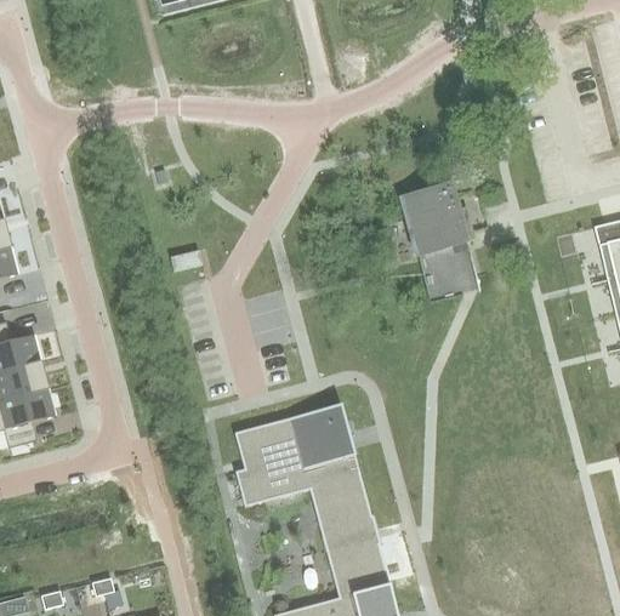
[(161,13),(176,10),(174,0),(159,4),(161,13)]
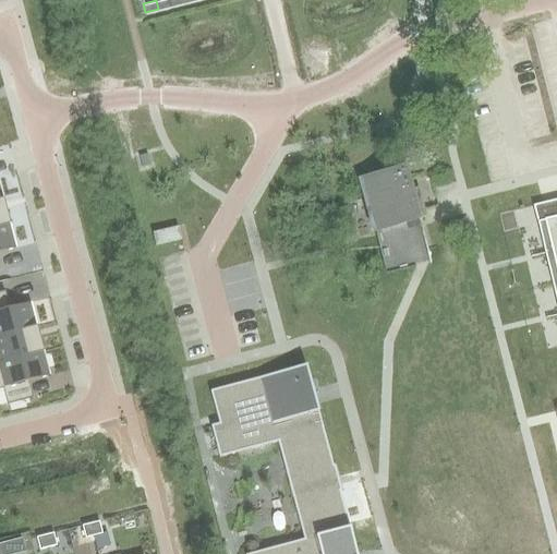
[(158,9),(171,5),(170,0),(156,0),(158,9)]
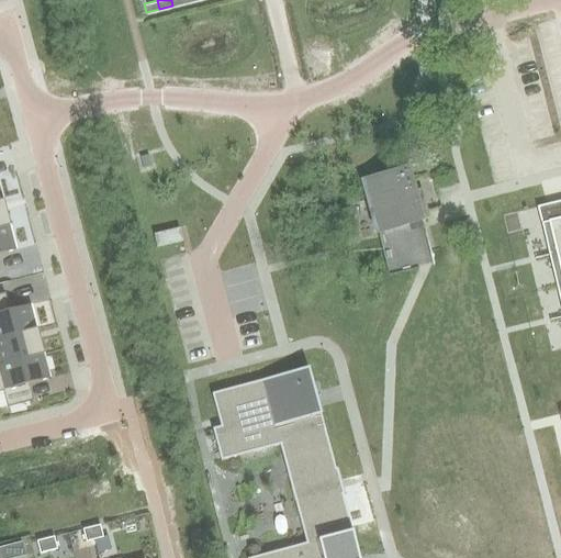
[(433,263),(434,261),(424,223),(415,191),(408,164),(406,164),(407,167),(365,178),(389,271),(419,264),(432,260),(433,263)]
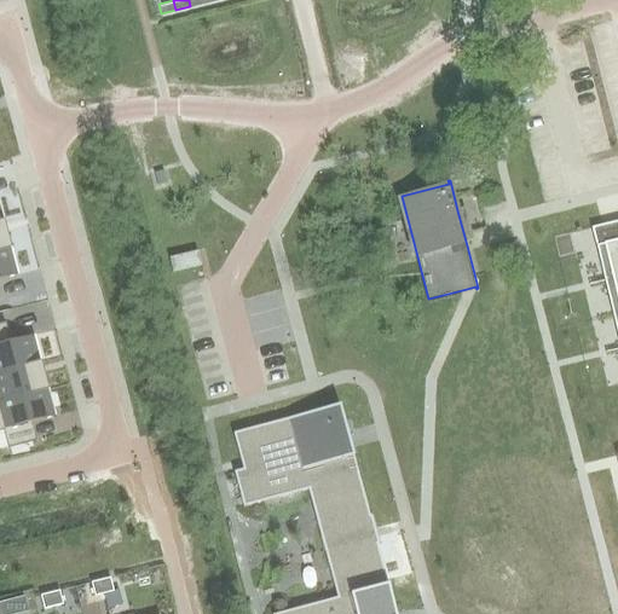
[(617,216),(602,221),(591,224),(596,244),(604,243),(611,274),(606,276),(606,278),(612,277),(617,300),(617,308),(614,310),(614,312),(617,311),(617,452),(617,216)]
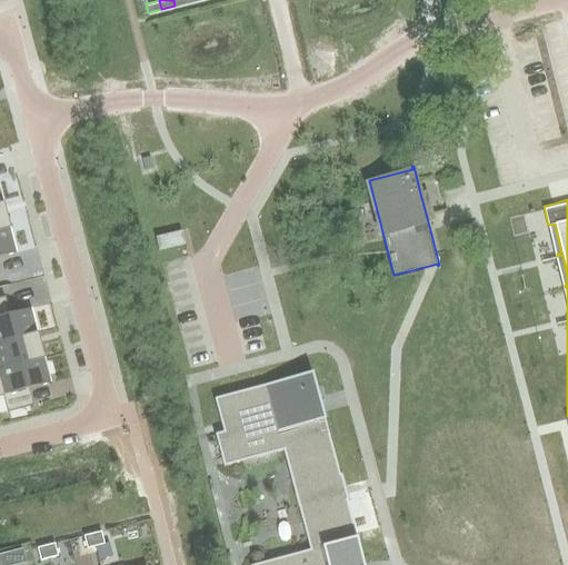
[(9,225),(0,226),(0,254),(16,250),(9,225)]
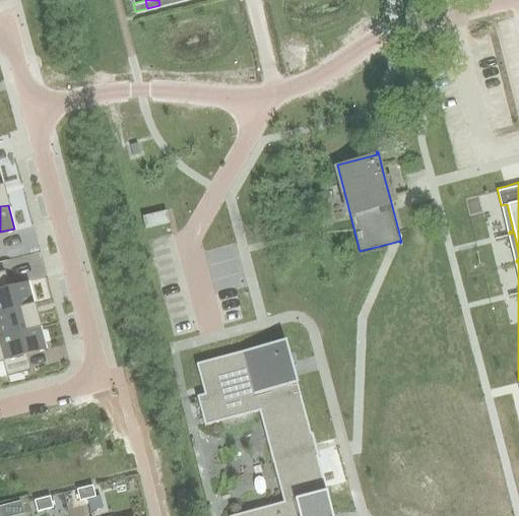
[(4,269),(0,270),(0,310),(34,302),(27,279),(7,284),(4,269)]
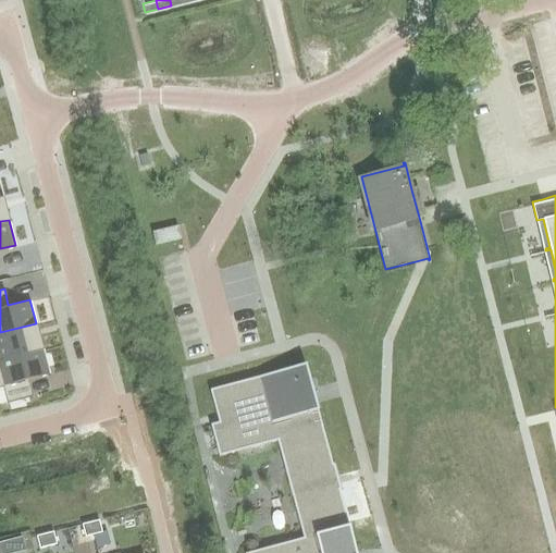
[(36,323),(0,332),(0,358),(42,347),(36,323)]
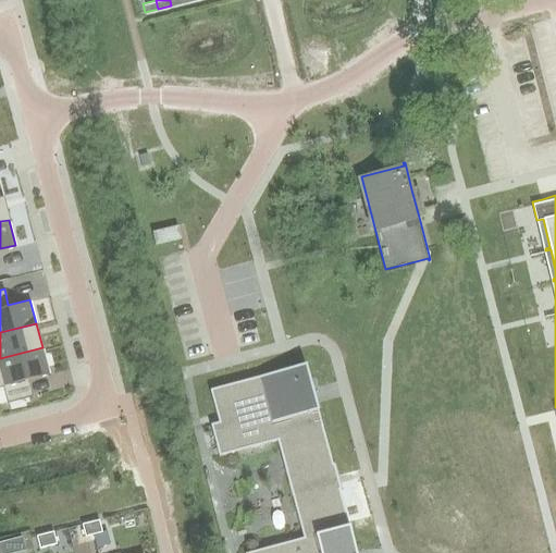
[(0,384),(3,383),(8,400),(32,393),(27,378),(49,371),(42,347),(0,358),(0,384)]
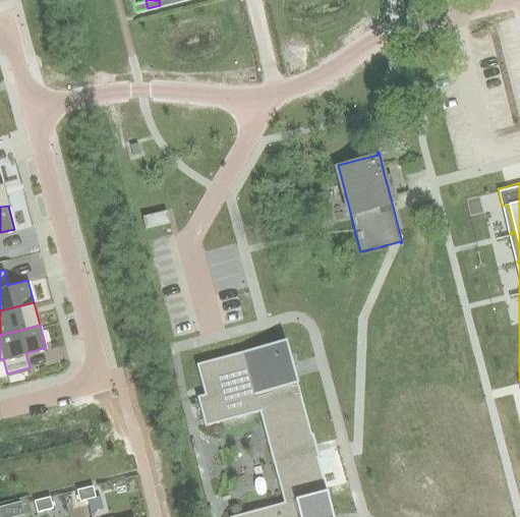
[(286,338),(196,361),(203,384),(211,382),(213,390),(196,394),(205,423),(260,409),(284,501),(229,515),(229,516),(333,516),(325,483),(319,484),(312,463),(319,461),(318,455),(319,455),(319,454),(316,454),(311,433),(312,433),(312,431),(310,432),(302,401),(296,403),(291,383),(297,382),(292,360),(293,360),(293,359),(291,359),(286,338)]
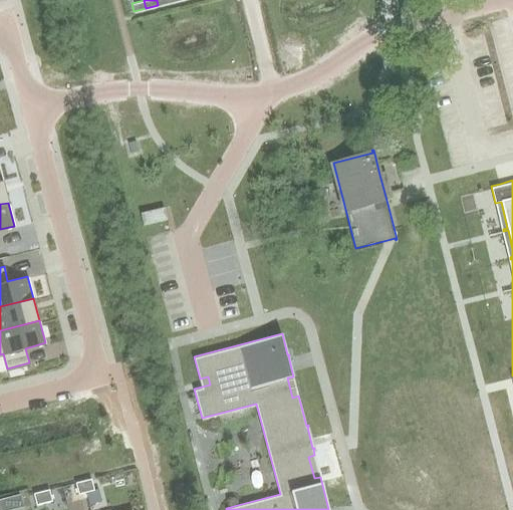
[(91,477),(83,479),(86,490),(94,488),(91,477)]
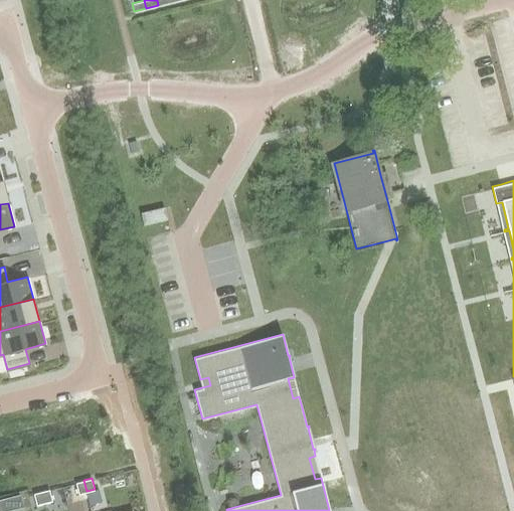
[(83,480),(75,482),(78,493),(87,491),(83,480)]
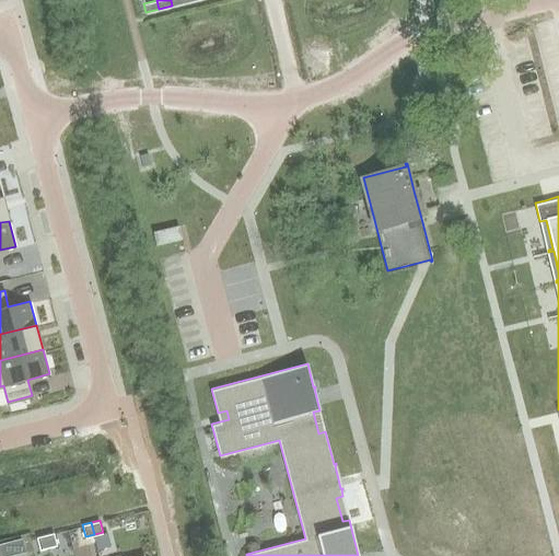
[(54,532),(45,533),(48,546),(57,544),(54,532)]
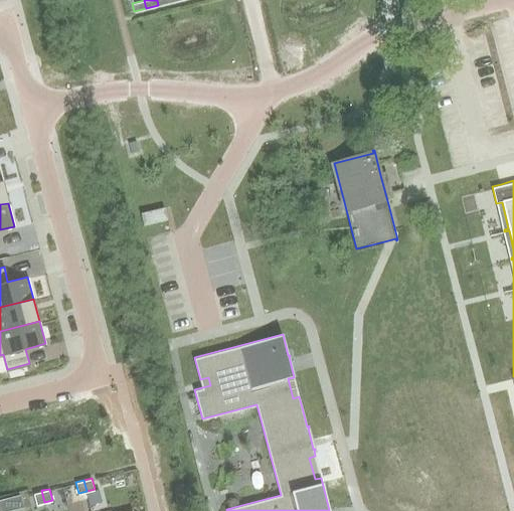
[(41,490),(33,492),(36,504),(44,502),(41,490)]
